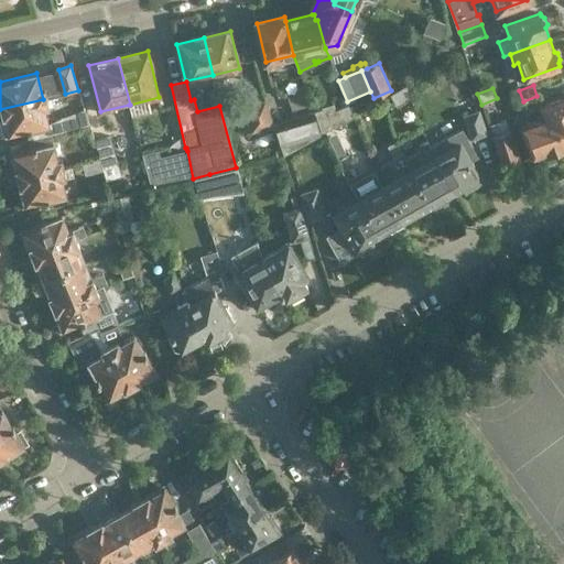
[(292,109),(311,105),(307,91),(289,97),(292,109)]
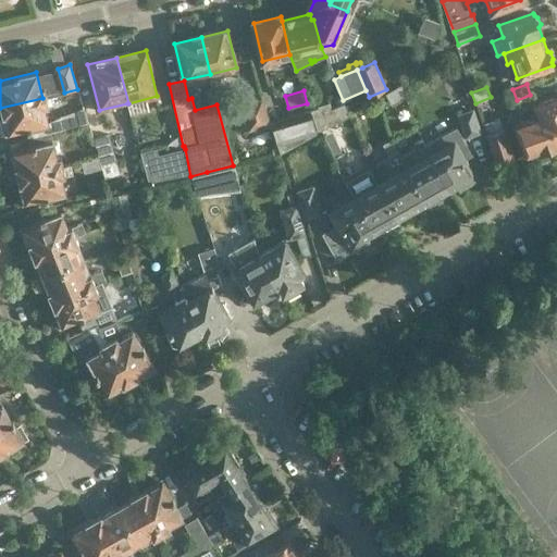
[(545,114),(556,143),(556,93),(531,102),(536,116),(545,114)]
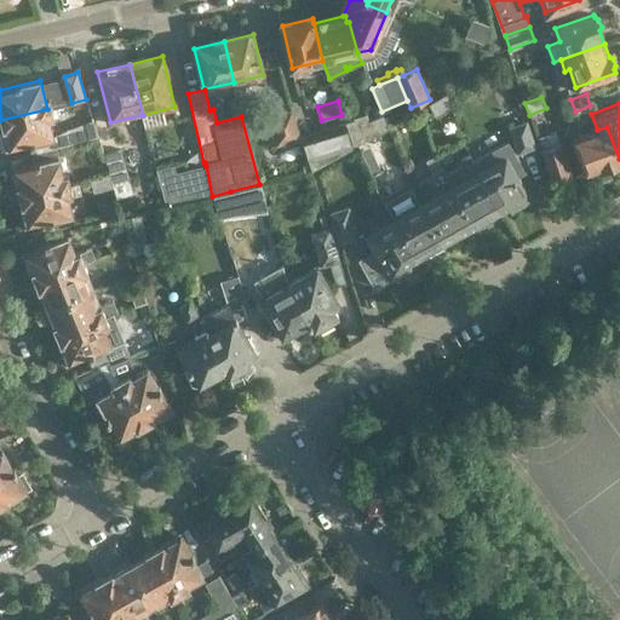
[(276,147),(302,138),(292,108),(267,116),(276,147)]
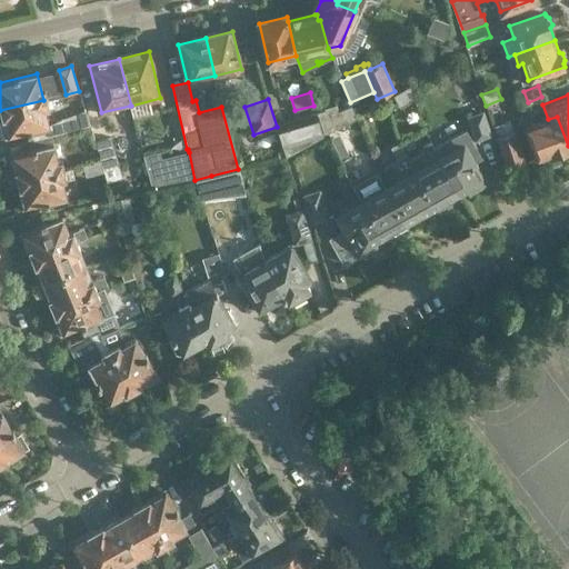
[(43,100),(0,110),(7,137),(27,132),(29,141),(52,136),(90,126),(86,110),(62,118),(49,125),(43,100)]
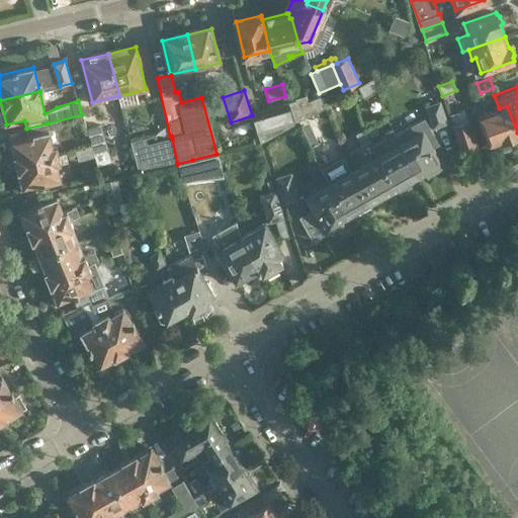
[(286,102),(293,123),(325,106),(321,95),(308,100),(307,96),(286,102)]
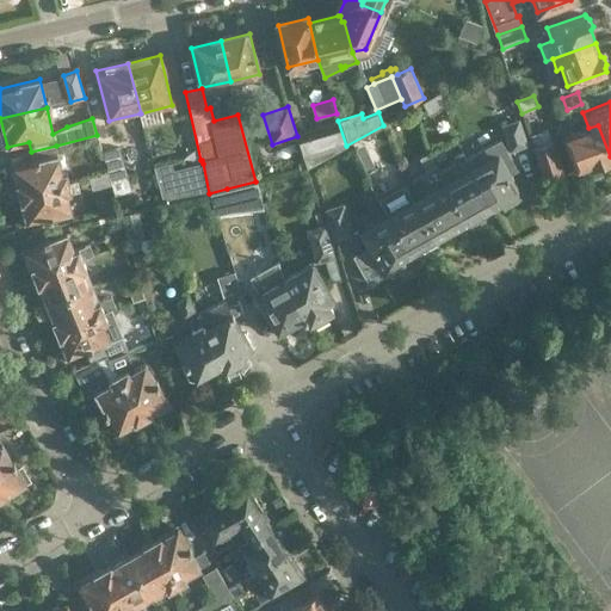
[(519,118),(503,124),(501,125),(510,152),(528,144),(519,118)]
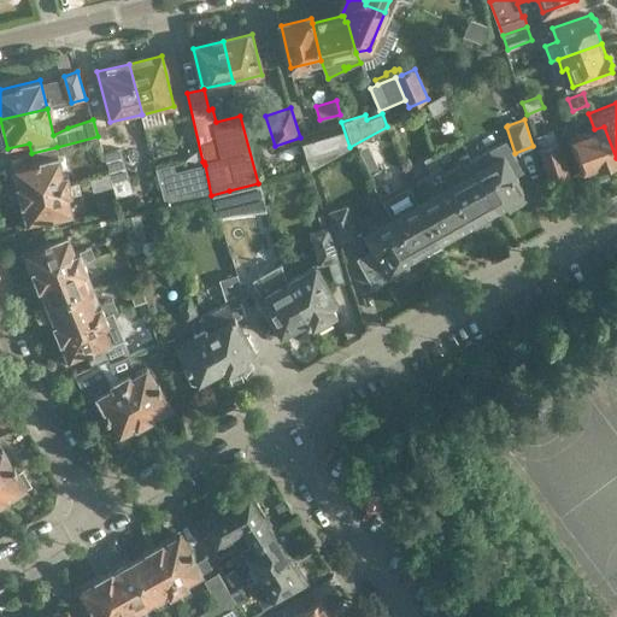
[(311,130),(322,163),(350,147),(341,122),(311,130)]
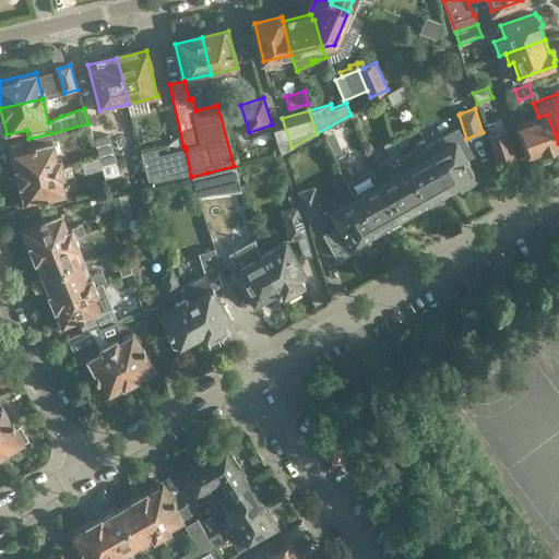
[(547,115),(538,117),(515,126),(526,155),(540,150),(542,153),(558,146),(558,145),(558,143),(547,115)]
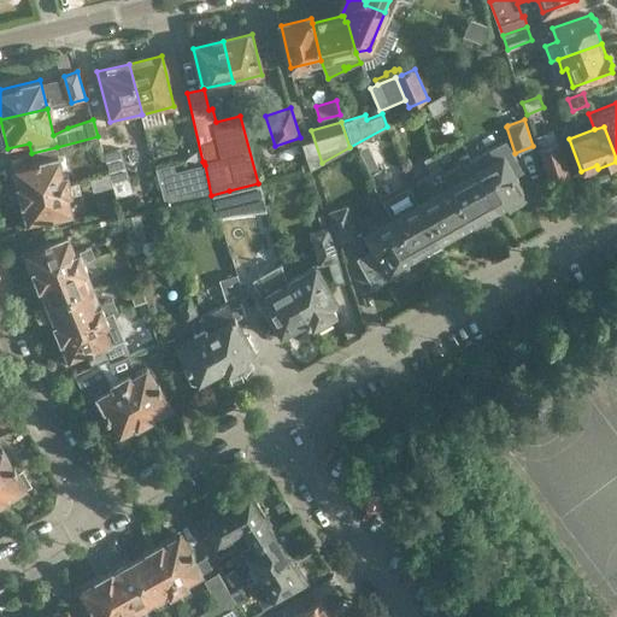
[(311,170),(322,163),(311,130),(300,134),(311,170)]
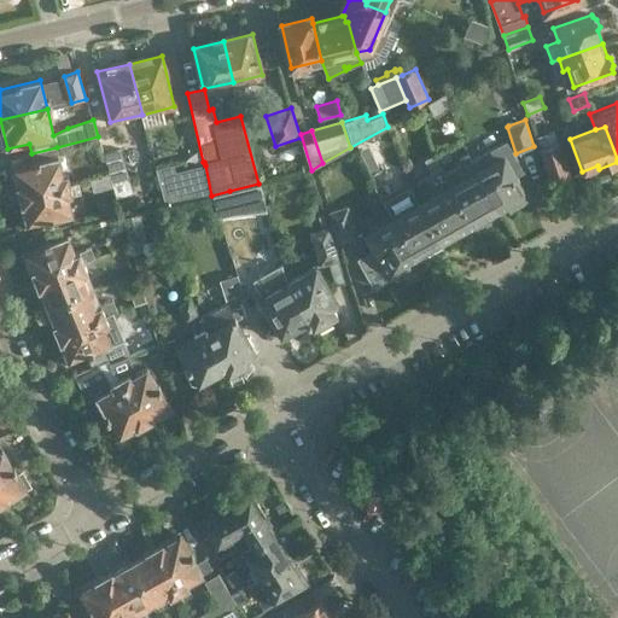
[(553,132),(553,130),(541,135),(536,138),(540,149),(551,184),(570,176),(558,141),(554,130),(553,132)]
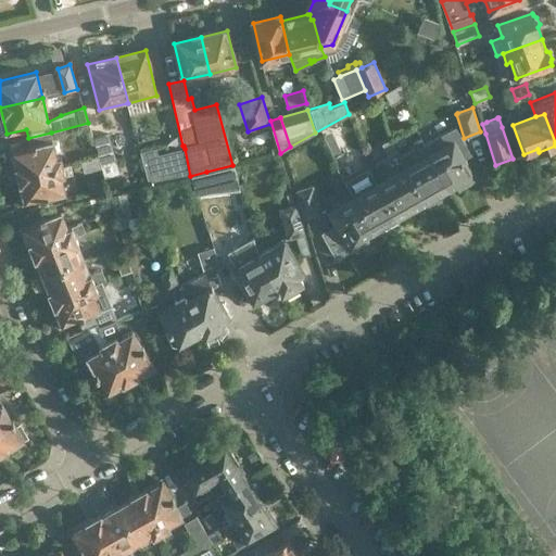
[(400,156),(405,166),(425,201),(427,205),(441,198),(439,193),(449,188),(424,144),(414,126),(405,131),(413,143),(412,144),(414,148),(400,156)]
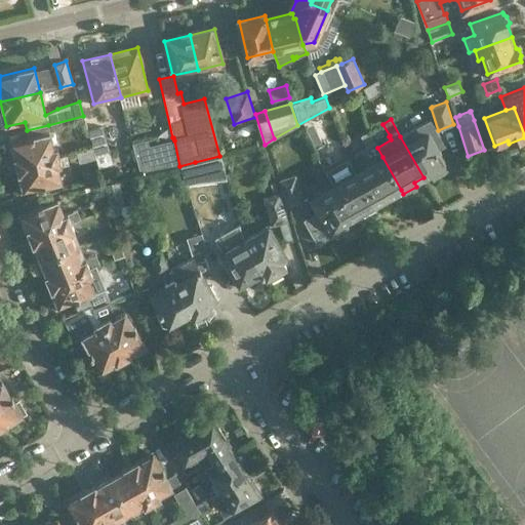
[(423,123),(400,136),(423,177),(432,173),(434,177),(448,168),(437,149),(444,145),(435,129),(429,132),(423,123)]
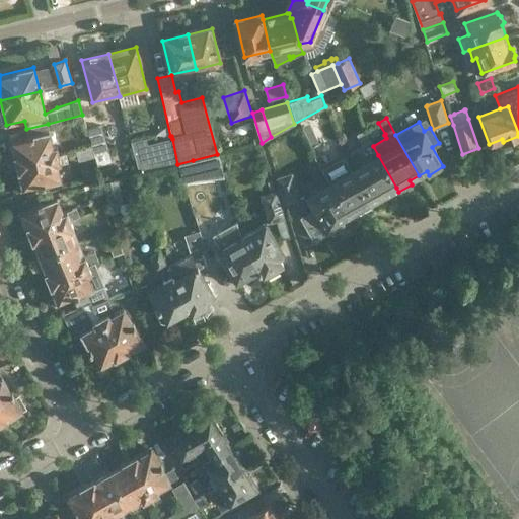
[(15,165),(59,155),(56,146),(53,147),(49,132),(48,124),(26,129),(27,137),(10,142),(15,165)]
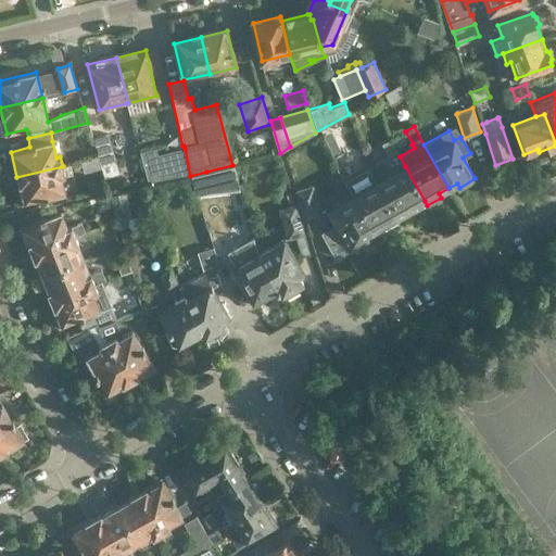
[(92,137),(99,156),(100,163),(115,159),(108,133),(92,137)]
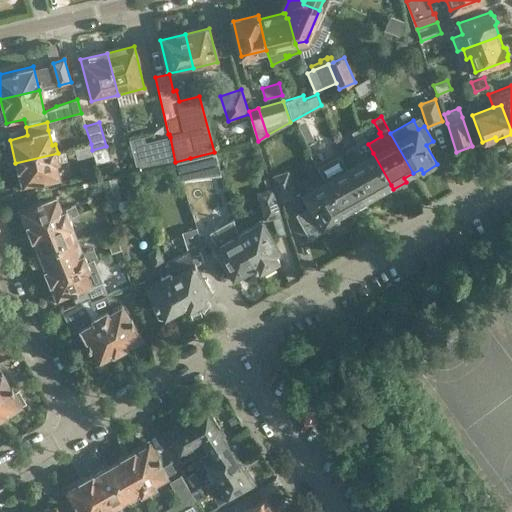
[(358,144),(366,140),(359,128),(351,132),(358,144)]
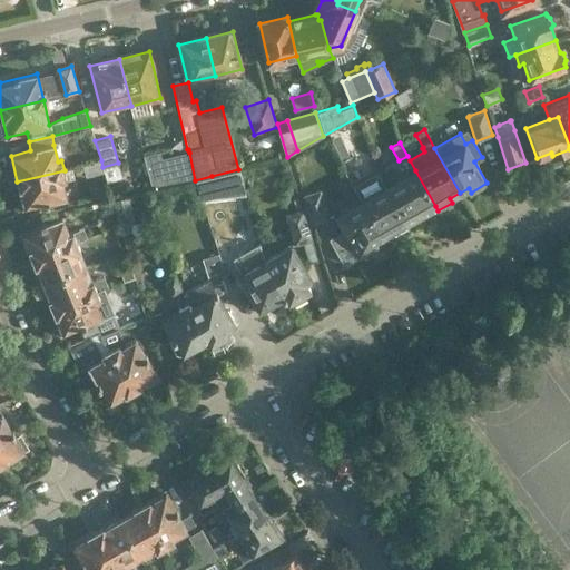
[(195,180),(189,153),(146,165),(153,190),(195,180)]
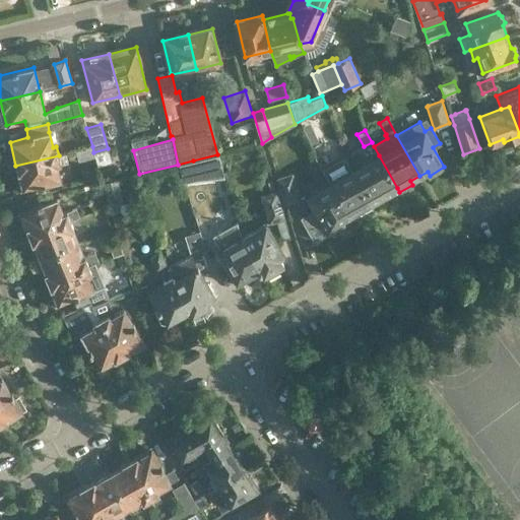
[(93,152),(92,146),(76,150),(79,160),(94,156),(93,152)]
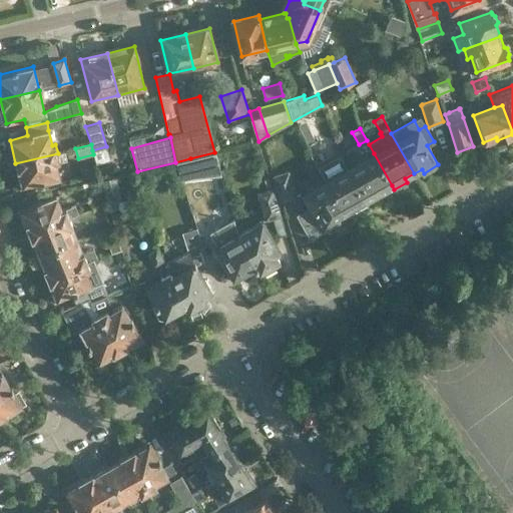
[(317,168),(326,163),(319,151),(311,156),(317,168)]
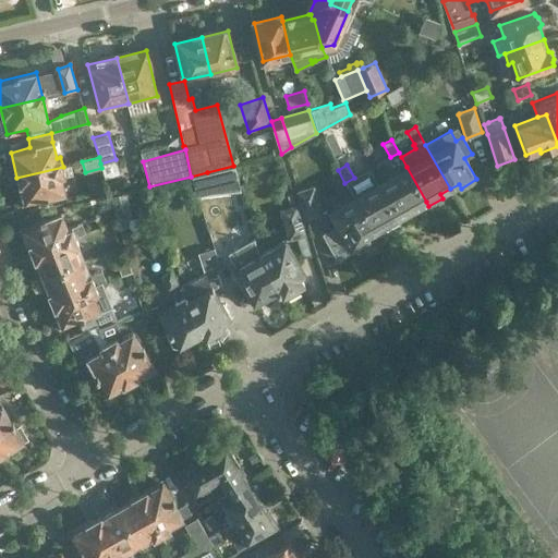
[(65,177),(63,167),(16,178),(23,204),(65,194),(61,177),(65,177)]
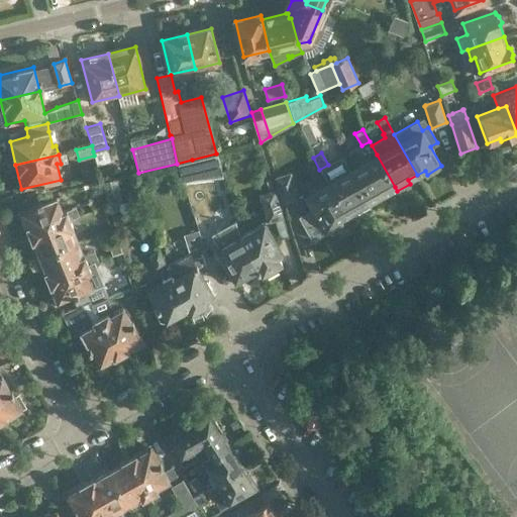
[(377,154),(351,170),(370,202),(395,187),(377,154)]
